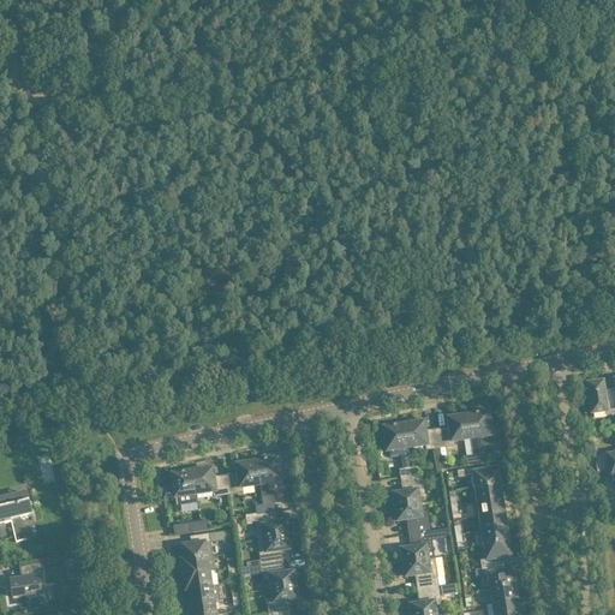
[(591,384),(589,384),(592,415),(604,412),(607,412),(607,415),(614,413),(614,390),(604,393),(604,390),(603,382),(599,383),(599,381),(591,382),(591,384)]
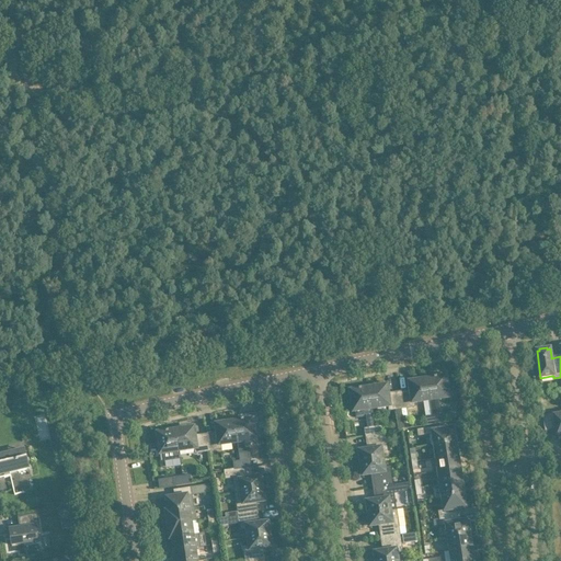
[(433,416),(426,418),(427,425),(443,423),(446,423),(445,415),(442,415),(439,399),(449,398),(447,389),(447,388),(446,381),(446,377),(427,380),(431,401),(432,405),(433,416)]
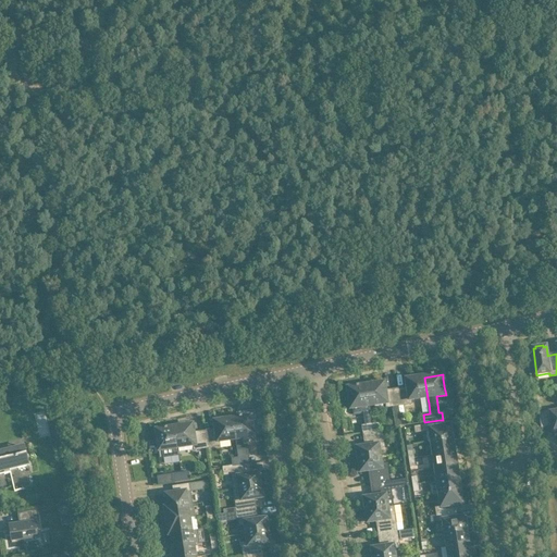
[(422,398),(428,398),(424,378),(413,379),(406,380),(407,383),(408,390),(397,391),(399,407),(411,405),(411,400),(422,398)]
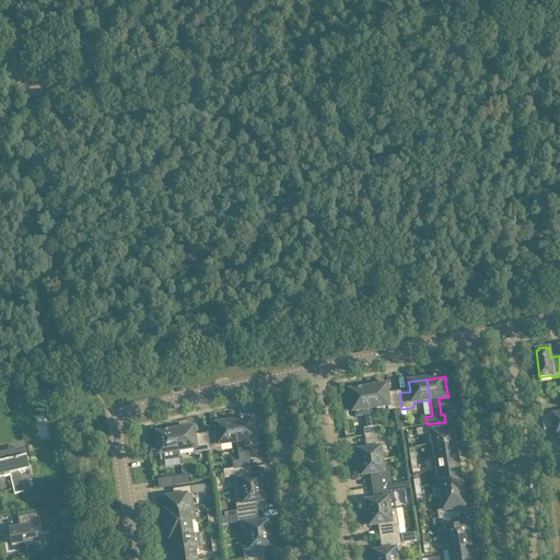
[(387,395),(387,388),(386,385),(378,386),(368,388),(371,409),(371,408),(388,406),(388,410),(401,409),(399,393),(387,395)]
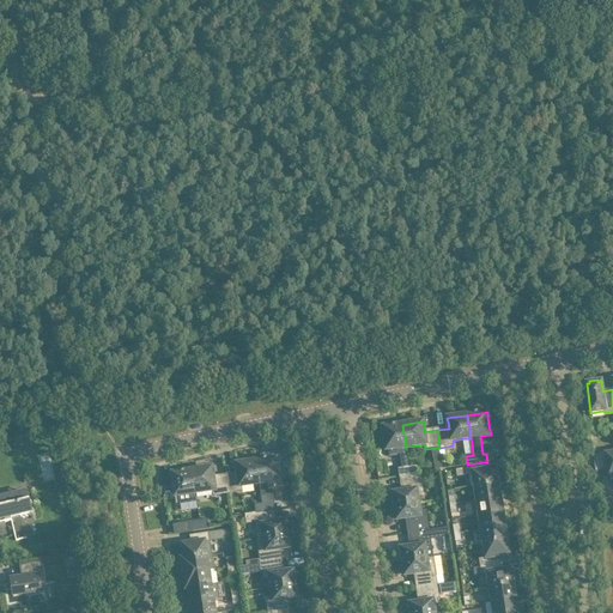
[(402,425),(383,428),(387,450),(388,450),(389,455),(400,453),(402,453),(407,453),(406,447),(406,448),(402,425)]
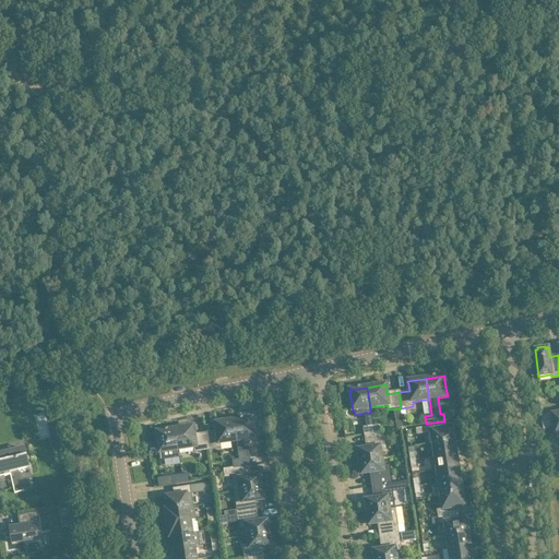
[(558,413),(552,415),(552,412),(540,416),(543,431),(555,427),(556,433),(558,432),(558,413)]
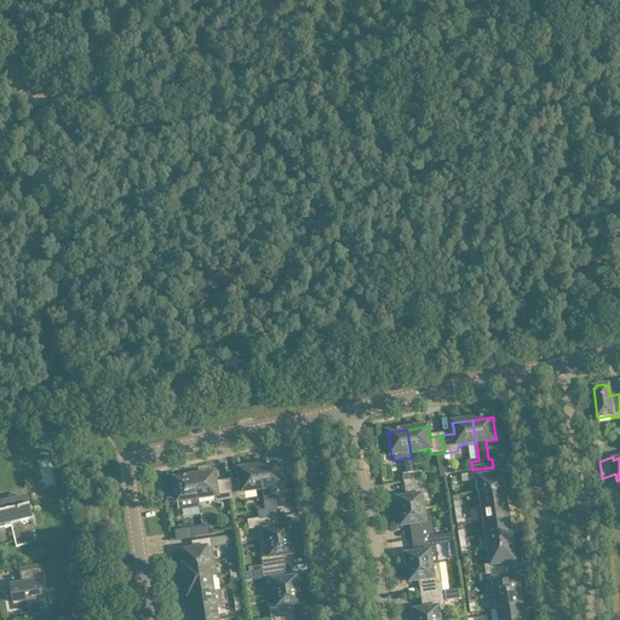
[(280,464),(259,466),(263,489),(265,510),(275,509),(275,510),(277,510),(276,495),(271,497),(270,488),(271,488),(282,487),(280,464)]
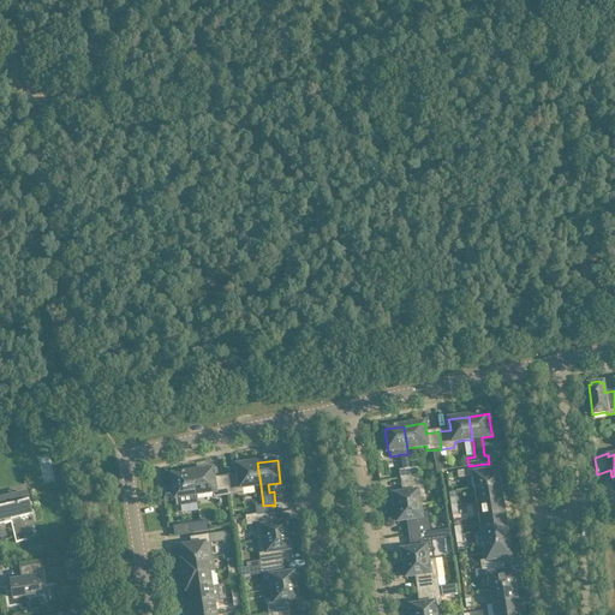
[(234,477),(226,478),(228,490),(230,495),(243,493),(243,489),(261,485),(257,463),(251,464),(245,465),(237,466),(238,469),(238,475),(239,477),(234,477)]
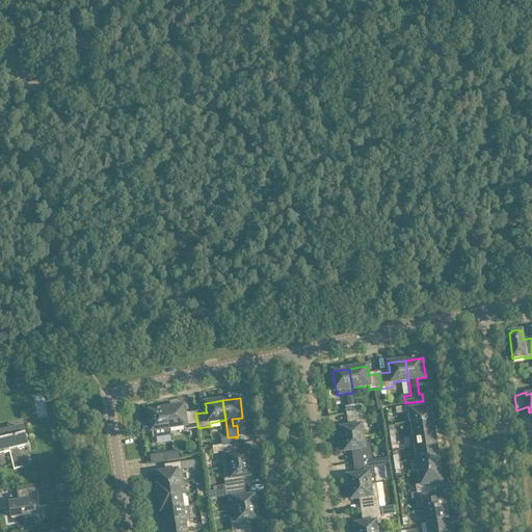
[(363,411),(362,405),(347,407),(348,414),(363,411)]
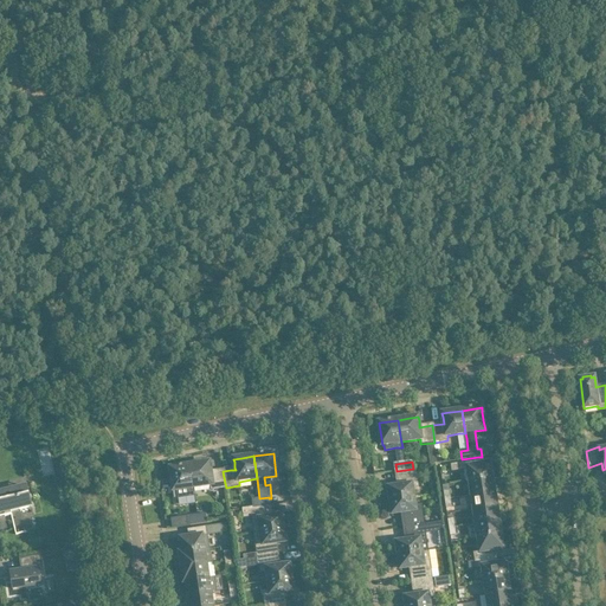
[(479,465),(478,462),(451,465),(452,471),(468,469),(470,482),(492,478),(490,463),(489,463),(489,464),(479,465)]
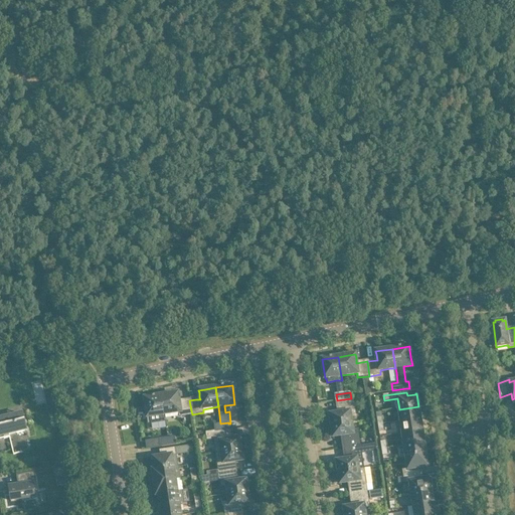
[(178,393),(161,395),(164,414),(169,414),(180,412),(180,416),(192,414),(189,400),(179,402),(178,395),(178,393)]
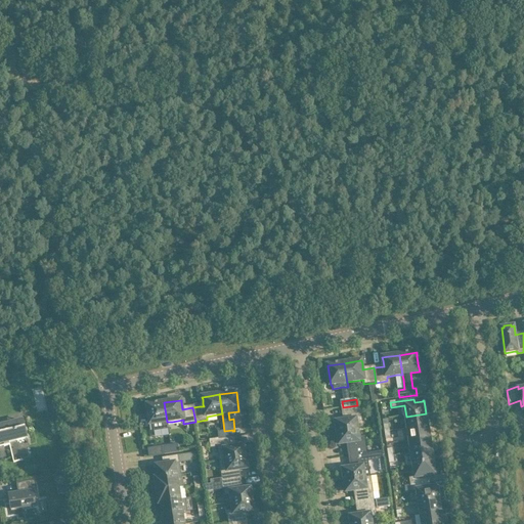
[(164,402),(147,405),(149,425),(153,424),(154,431),(164,430),(168,429),(167,422),(164,402)]
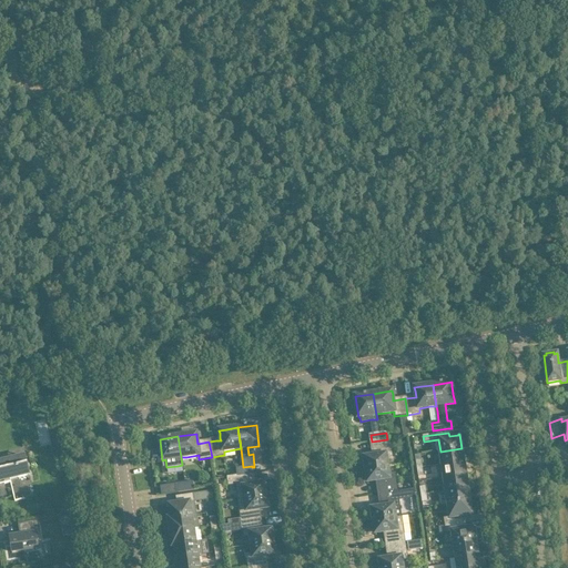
[(389,439),(387,439),(372,442),(374,456),(364,457),(366,469),(387,466),(386,458),(393,457),(389,439)]
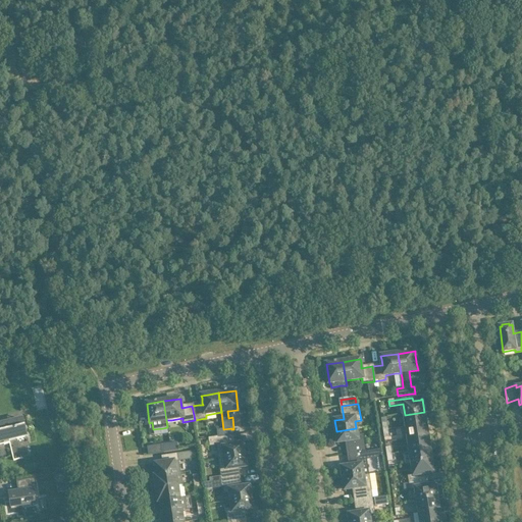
[(407,427),(426,424),(424,412),(405,415),(407,427)]
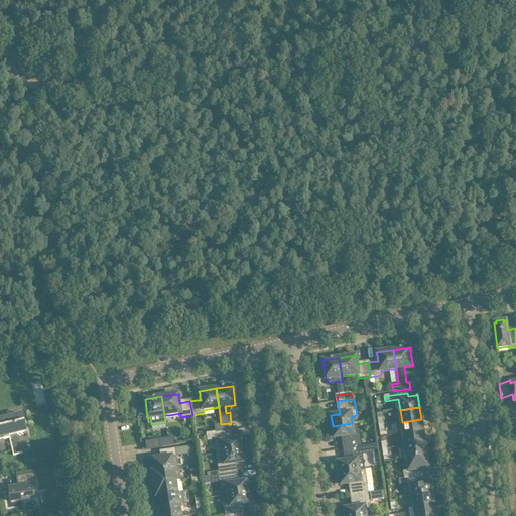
[(0,437),(4,437),(4,438),(4,439),(10,438),(9,435),(27,431),(25,421),(15,424),(13,416),(0,418),(0,437)]
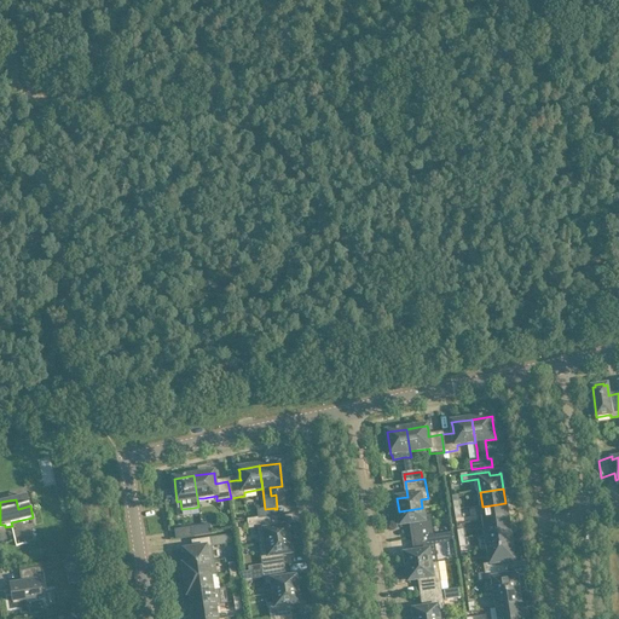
[(484,520),(507,518),(505,503),(482,507),(484,520)]
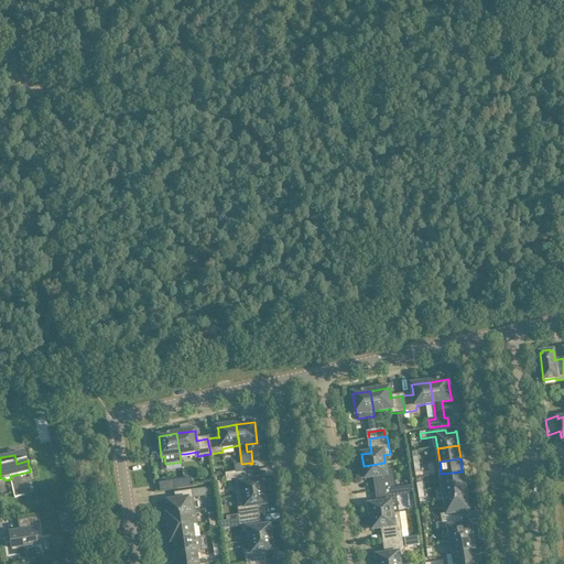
[(251,470),(250,463),(241,464),(235,465),(236,473),(251,470)]
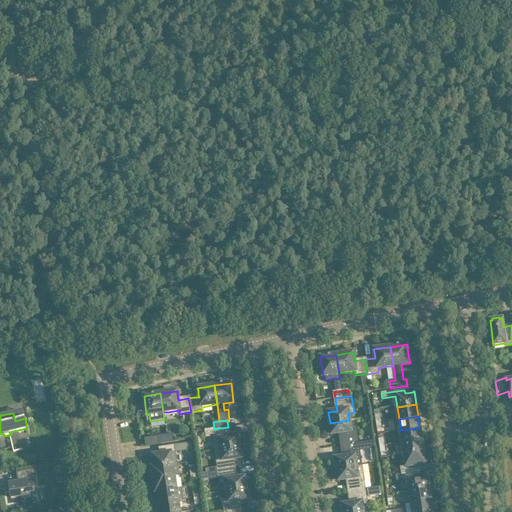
[(351,428),(349,420),(330,423),(331,434),(340,433),(342,445),(358,443),(356,427),(351,428)]
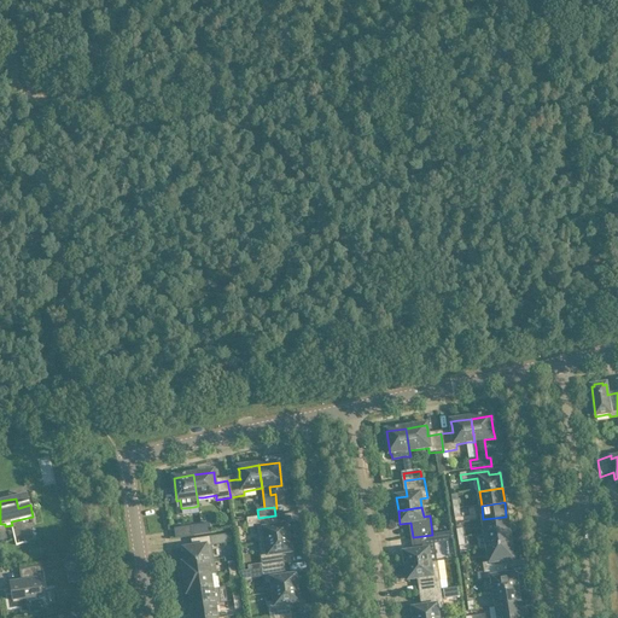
[(260,543),(290,540),(287,526),(277,528),(275,516),(258,518),(248,519),(249,528),(257,526),(260,543)]
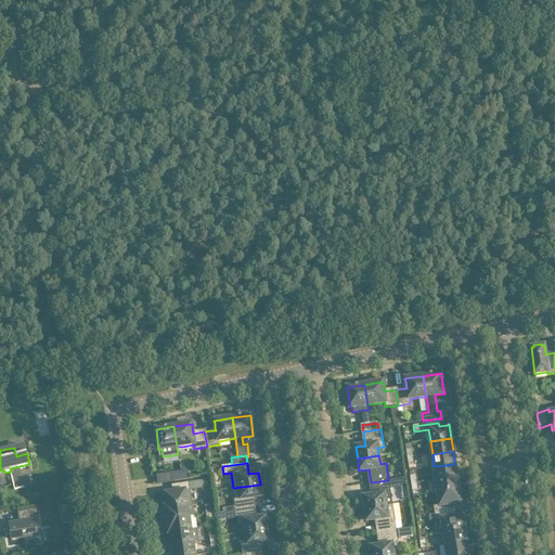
[(436,479),(456,477),(454,464),(434,466),(436,479)]
